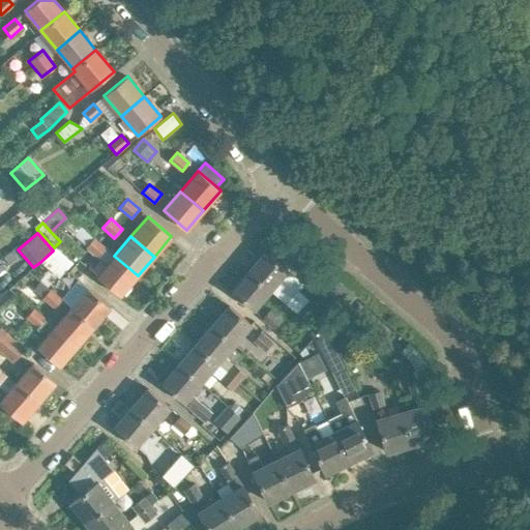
[(138,275),(114,256),(94,237),(86,246),(107,264),(97,275),(120,295),(138,275)]
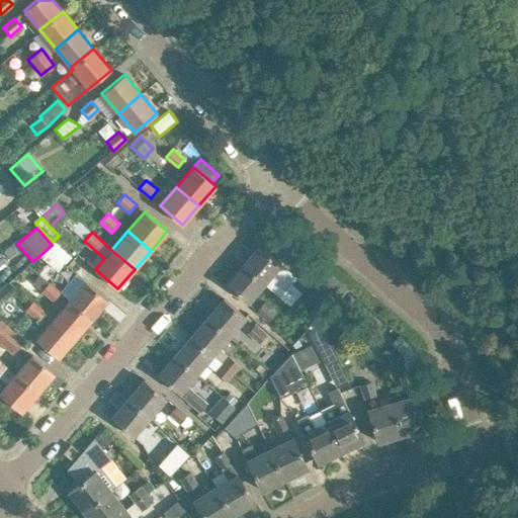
[(275,233),(267,242),(286,258),(293,249),(275,233)]
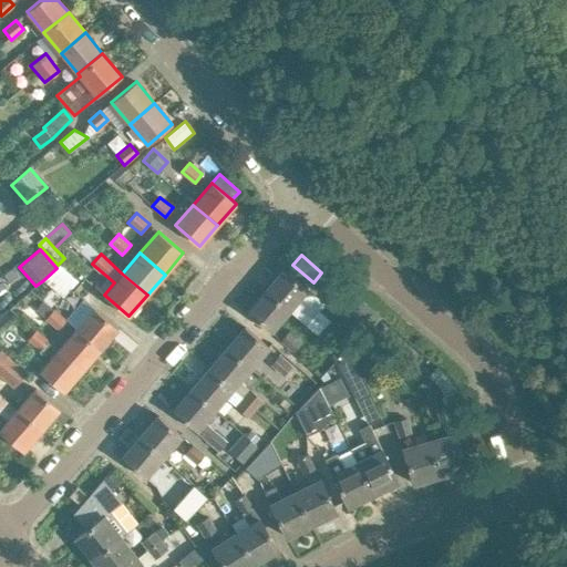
[(57,268),(43,280),(63,297),(71,288),(78,279),(60,265),(57,268)]
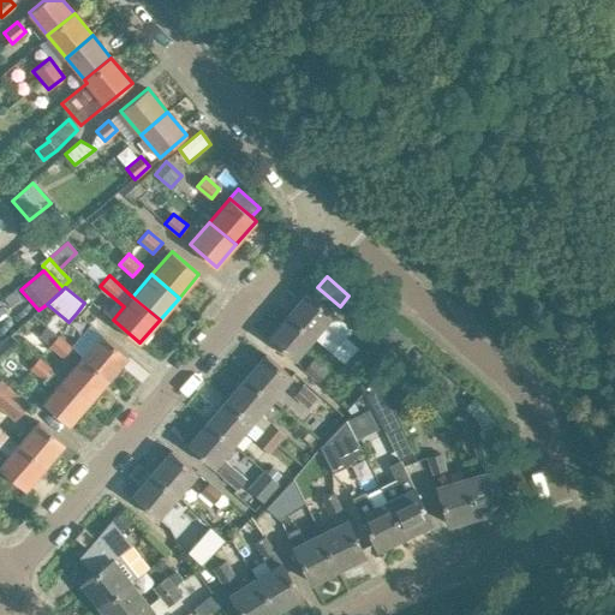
[(15,290),(4,298),(11,308),(23,298),(15,290)]
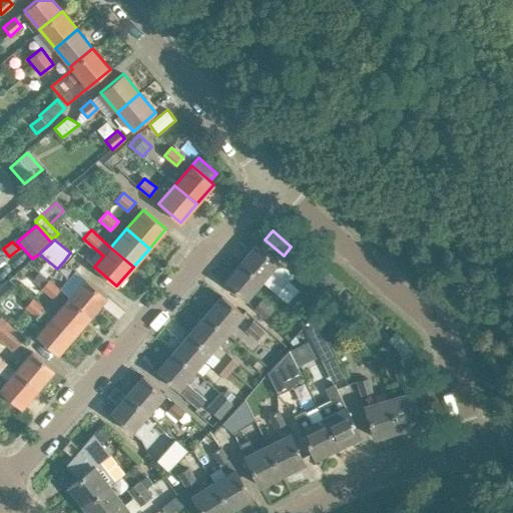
[(263,282),(279,262),(258,242),(240,263),(263,282)]
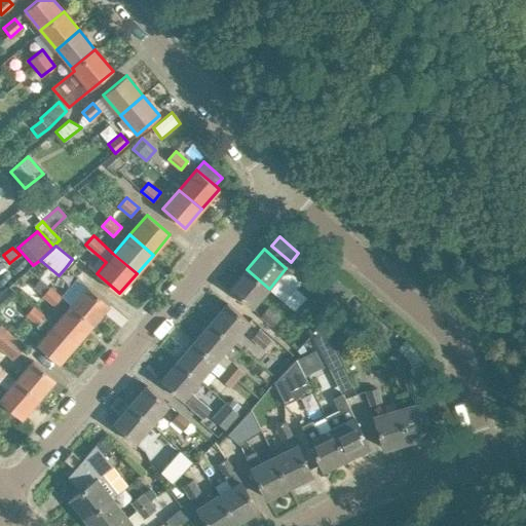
[(252,308),(269,289),(247,269),(229,289),(252,308)]
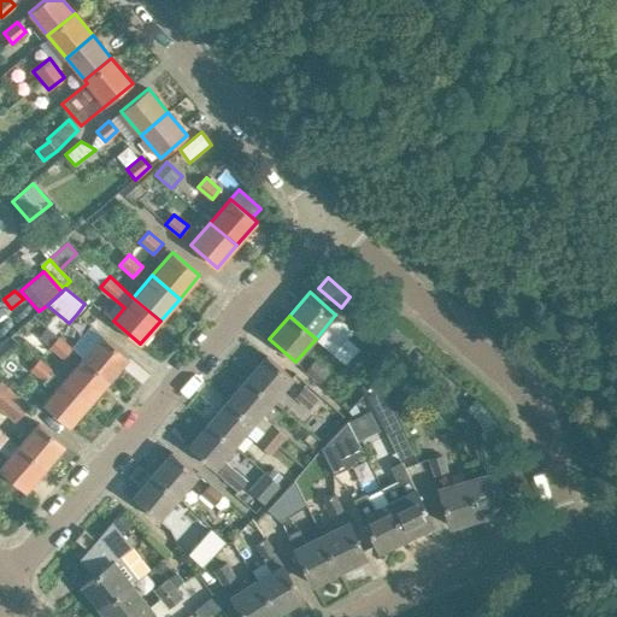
[(359,336),(346,324),(336,335),(351,347),(359,336)]
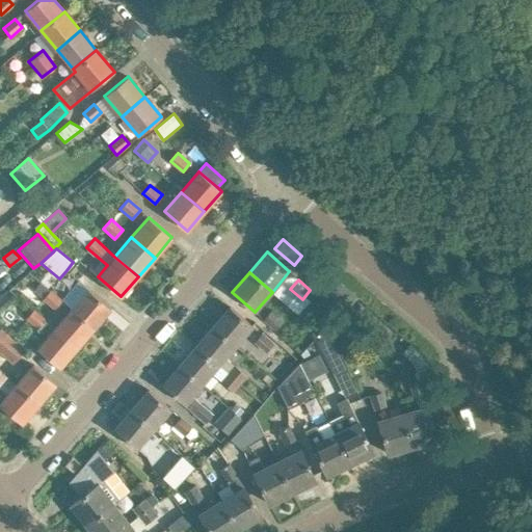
[(94,328),(111,308),(87,288),(71,308),(94,328)]
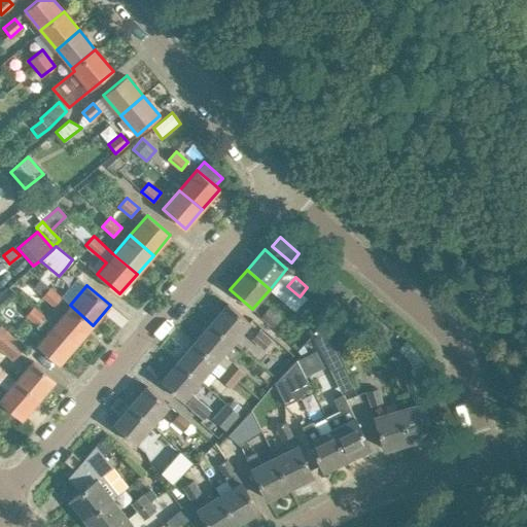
[(49,286),(41,295),(54,307),(62,296),(49,286)]
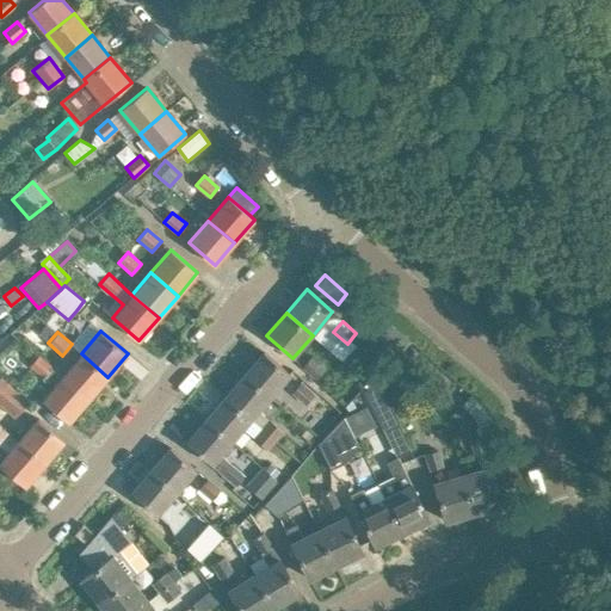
[(270,397),(290,374),(264,352),(244,375),(270,397)]
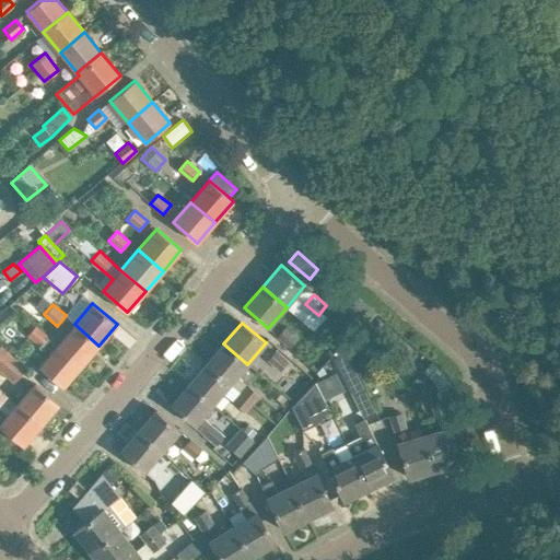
[(98,346),(74,324),(57,345),(57,346),(81,366),(98,346)]
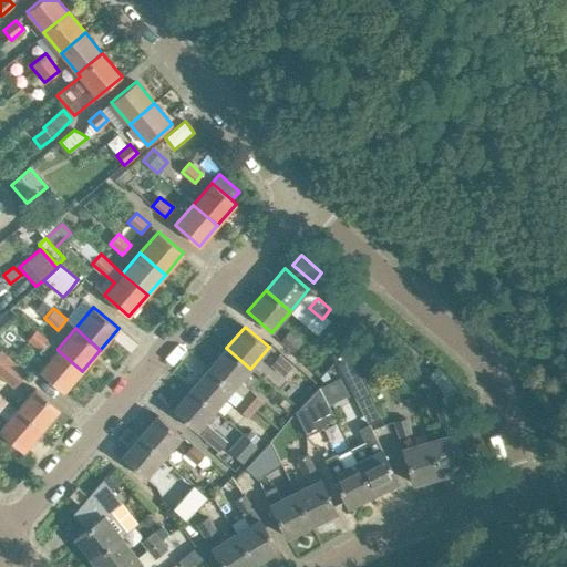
[(27,340),(40,351),(49,341),(35,329),(27,340)]
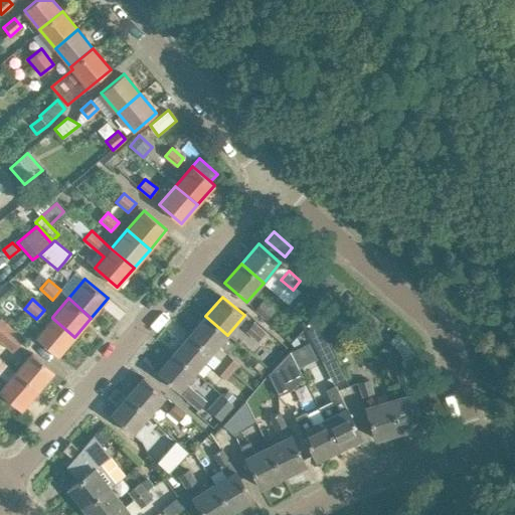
[(274,311),(263,301),(254,310),(266,320),(274,311)]
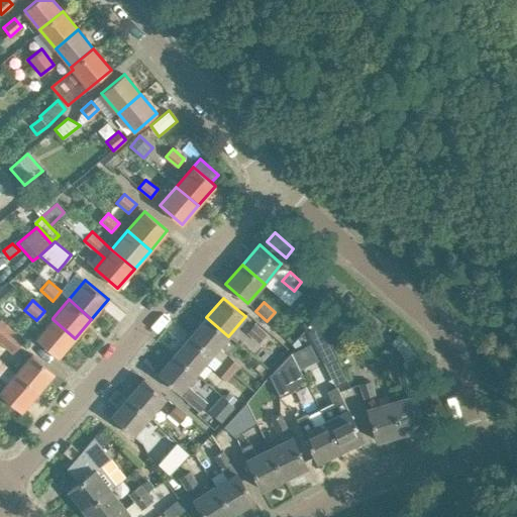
[(75,338),(53,319),(53,318),(44,311),(36,320),(44,327),(36,337),(43,343),(59,356),(75,338)]
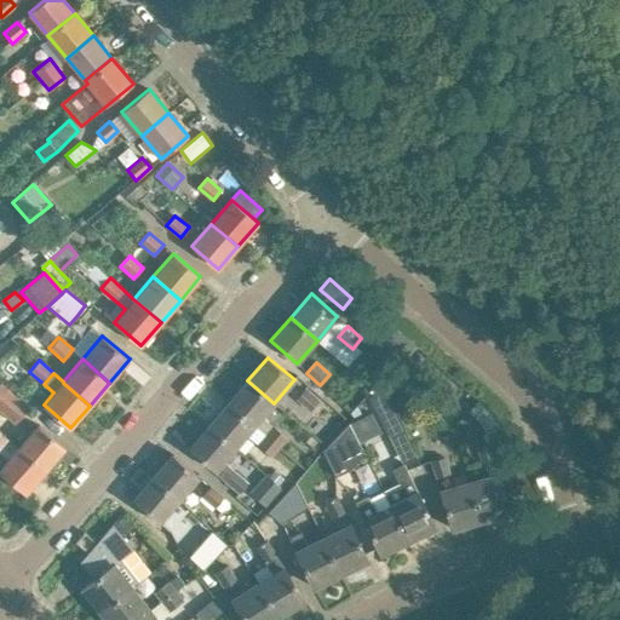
[(262,417),(274,403),(247,380),(228,403),(254,426),(262,417)]
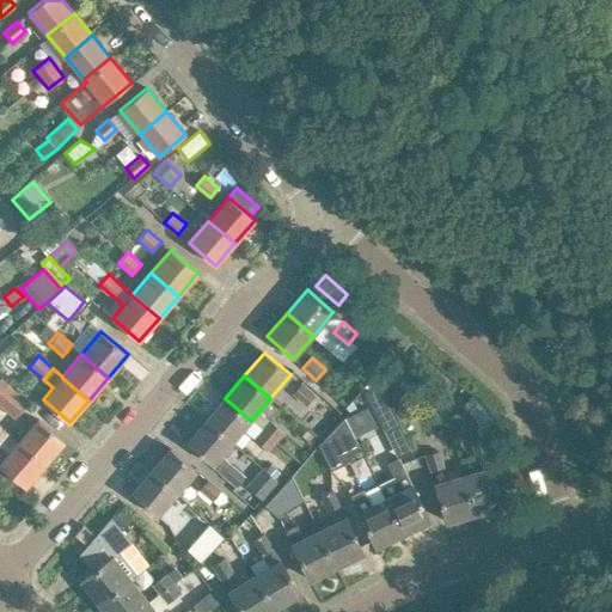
[(29,402),(0,377),(0,404),(16,418),(29,402)]
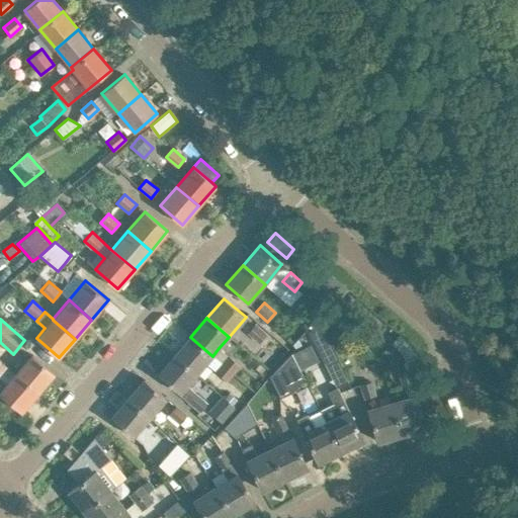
[(309,329),(316,345),(325,363),(338,358),(324,323),(309,329)]
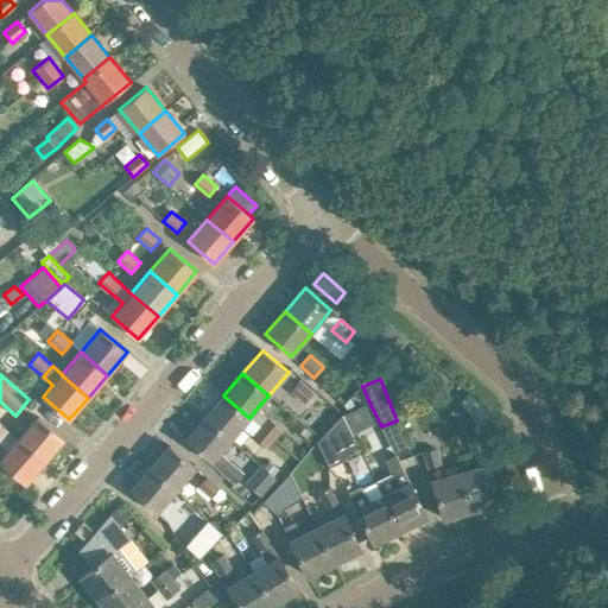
[(298,382),(290,392),(304,404),(312,393),(298,382)]
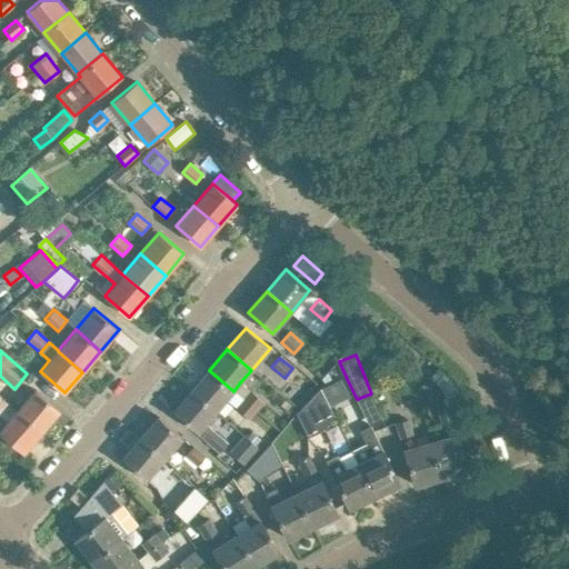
[(216,412),(233,391),(209,370),(191,391),(216,412)]
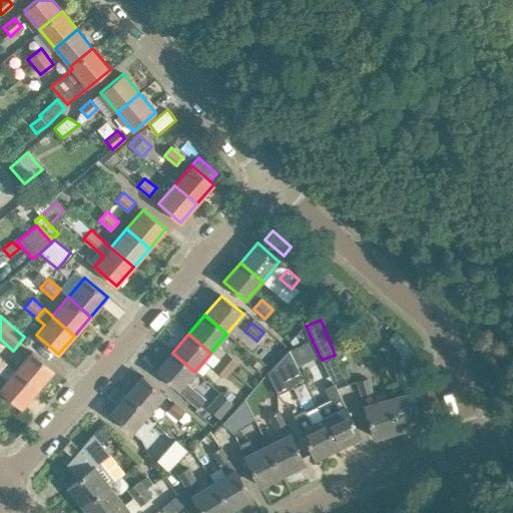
[(292,348),(289,350),(294,361),(312,352),(307,341),(298,345),(292,348)]
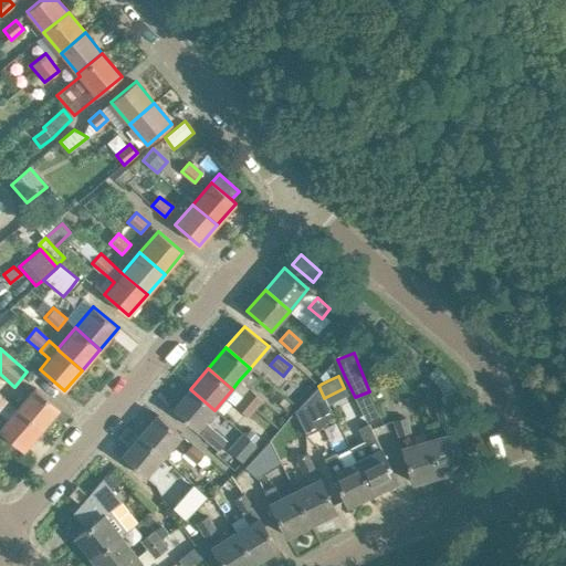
[(239,380),(232,389),(241,397),(248,388),(239,380)]
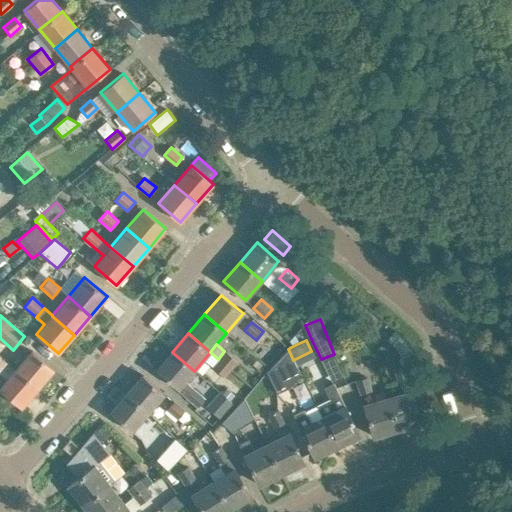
[(266,372),(277,393),(289,387),(300,374),(293,360),(288,349),(266,372)]
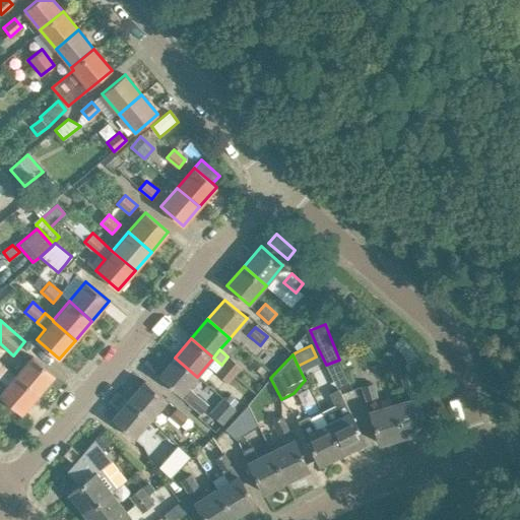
[(38,394),(55,375),(33,356),(15,376),(38,394)]
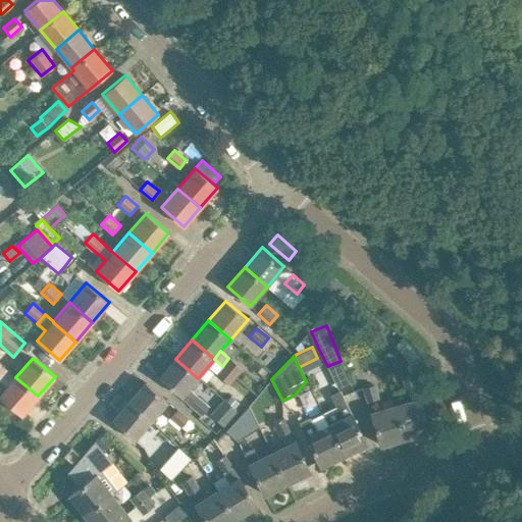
[(228,358),(222,366),(236,376),(242,369),(228,358)]
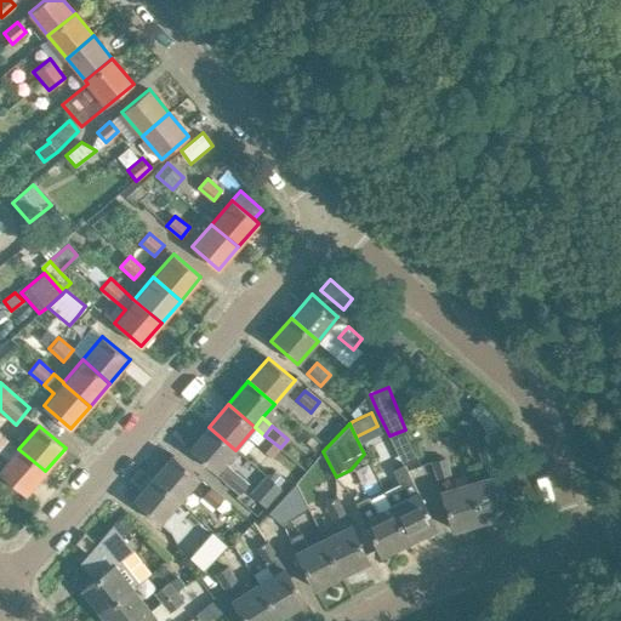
[(223,463),(235,450),(209,427),(189,449),(241,494),(248,485),(223,463)]
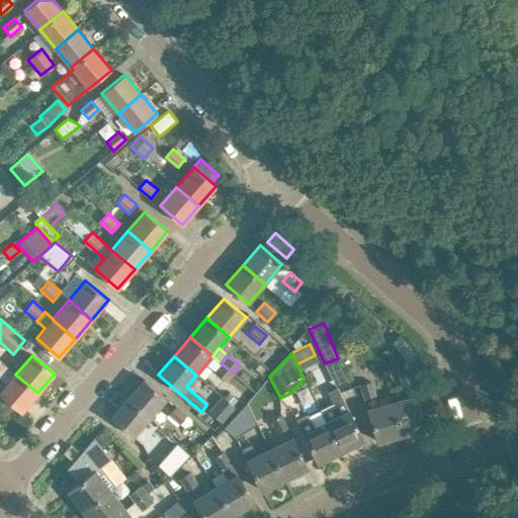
[(234,373),(221,363),(214,370),(228,381),(234,373)]
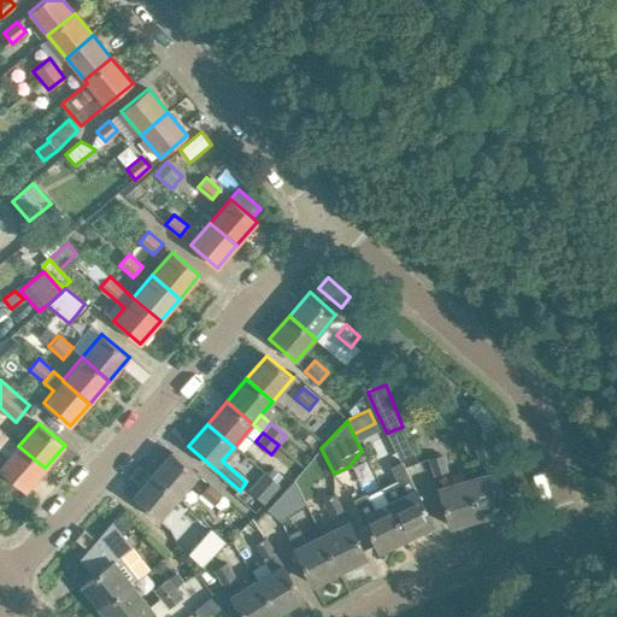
[(391,462),(409,456),(401,434),(382,440),(391,462)]
